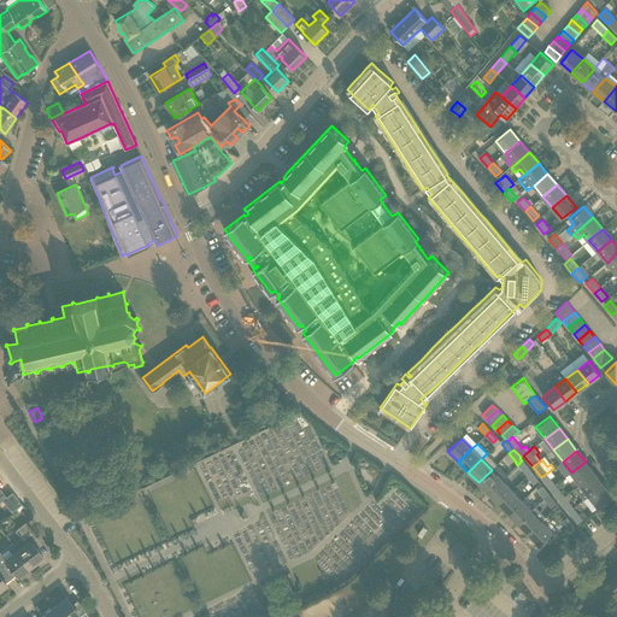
[(522,460),(517,465),(527,476),(532,471),(526,463),(524,464),(522,460)]
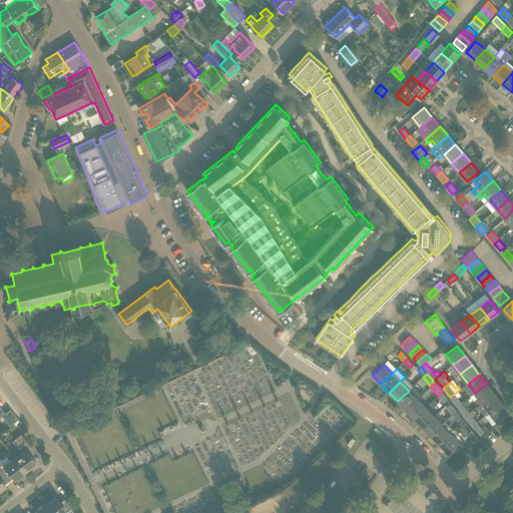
[(487,384),(475,393),(482,403),(494,393),(487,384)]
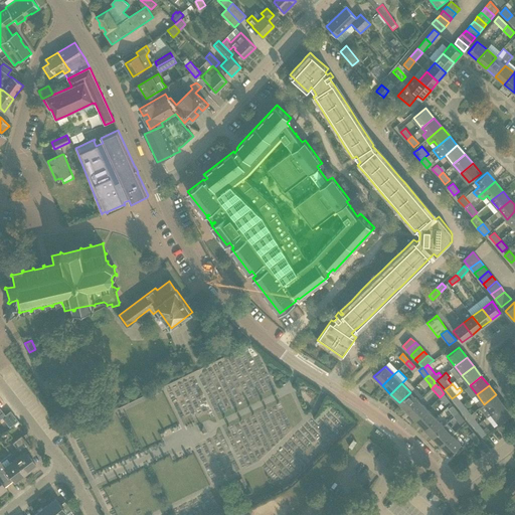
[(418,400),(410,392),(399,402),(407,411),(418,400)]
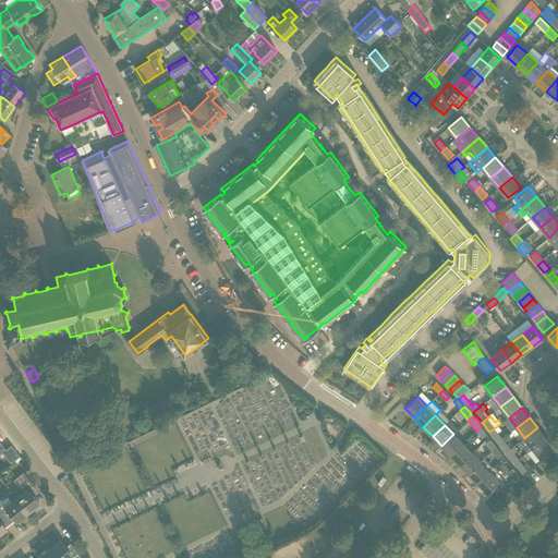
[(487,434),(481,426),(476,431),(482,438),(487,434)]
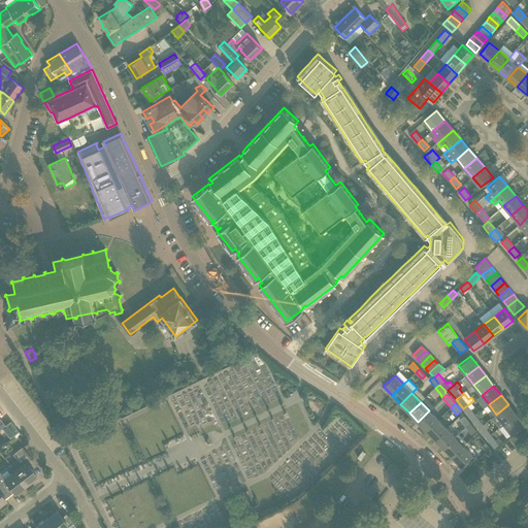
[(470,403),(463,408),(470,419),(475,415),(471,409),(473,407),(470,403)]
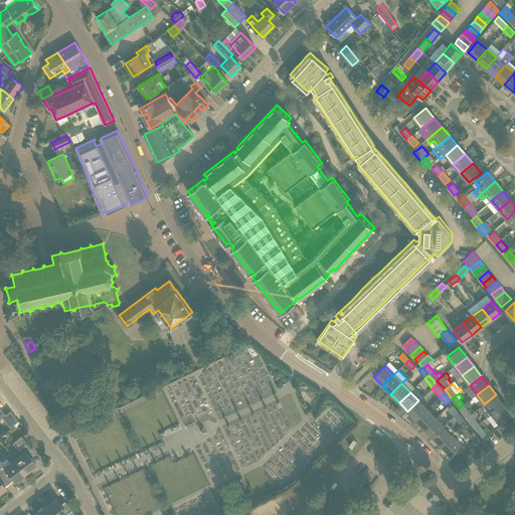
[(484,404),(480,408),(487,417),(491,413),(503,404),(496,394),(484,404)]
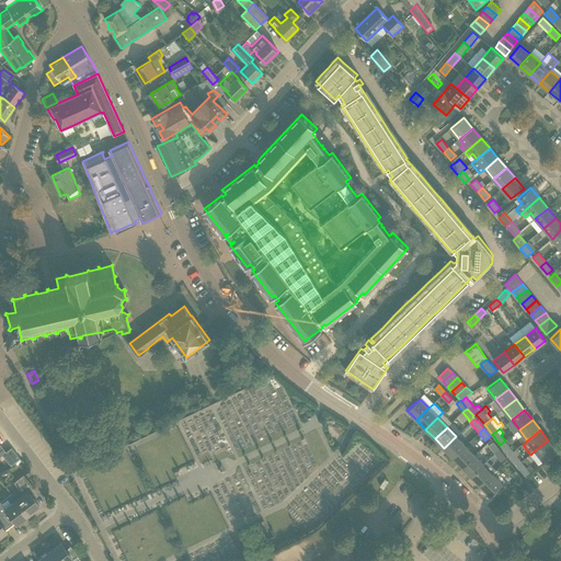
[(456,436),(444,448),(454,458),(466,446),(456,436)]
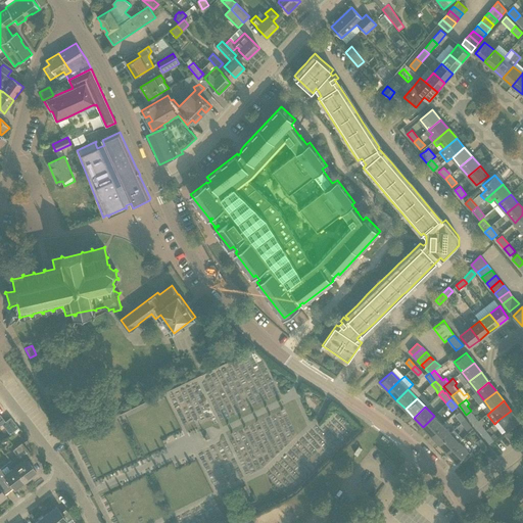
[(471,411),(466,415),(474,424),(478,420),(471,411)]
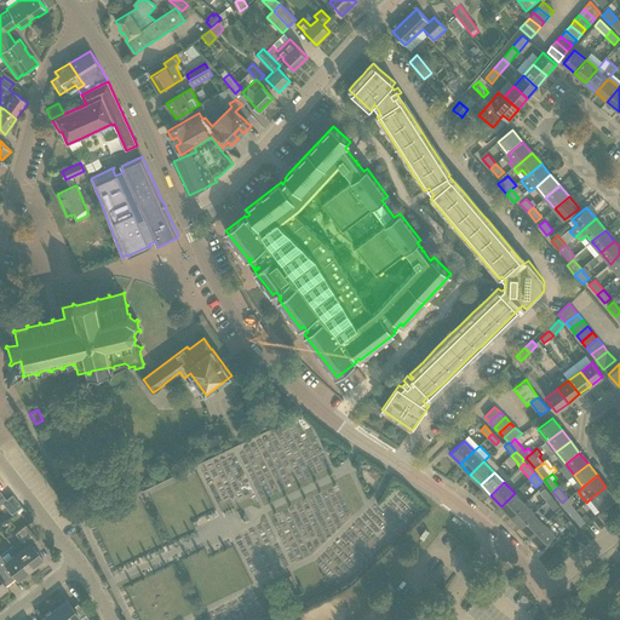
[(615,499),(606,487),(591,498),(601,510),(615,499)]
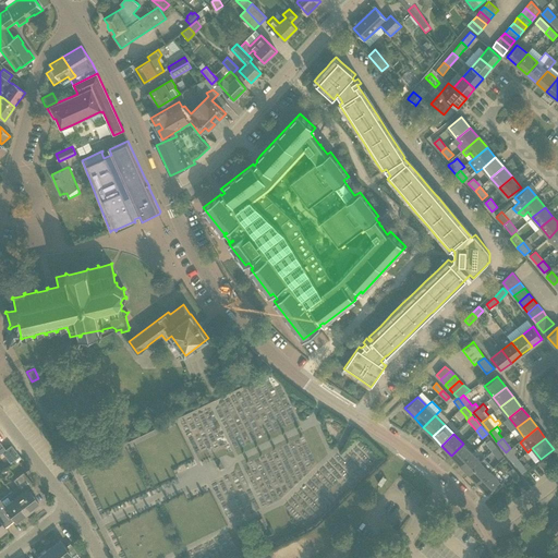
[(492,439),(486,444),(488,447),(492,451),(497,447),(492,439)]
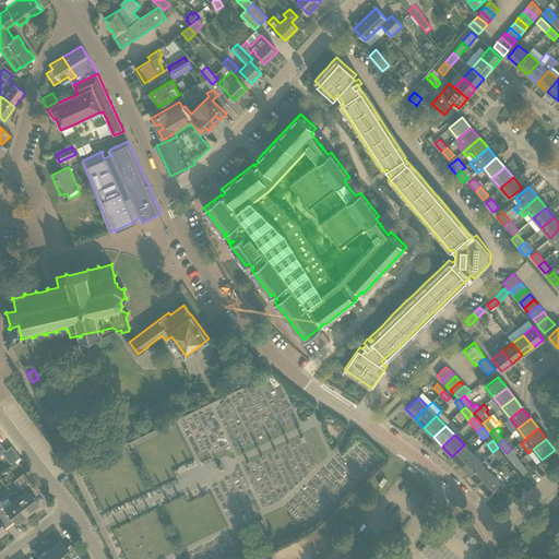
[(464,444),(452,456),(461,465),(473,453),(464,444)]
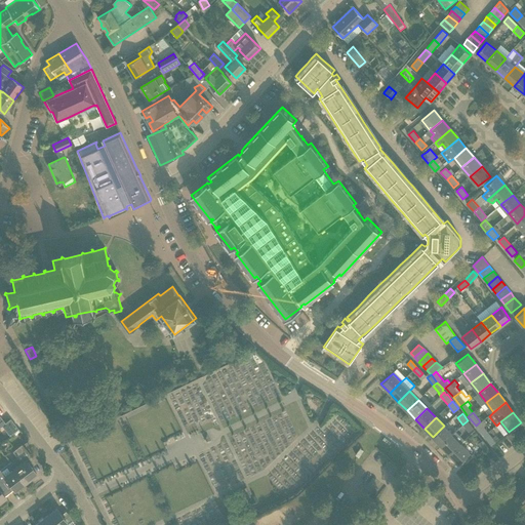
[(487,423),(484,419),(476,426),(483,436),(488,432),(484,427),(487,423)]
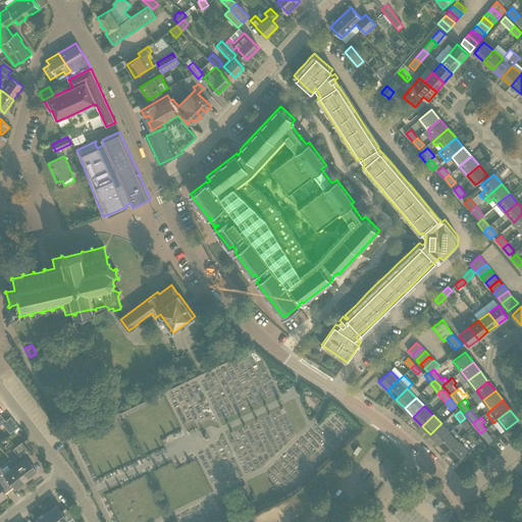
[(465,418),(460,422),(466,429),(471,426),(465,418)]
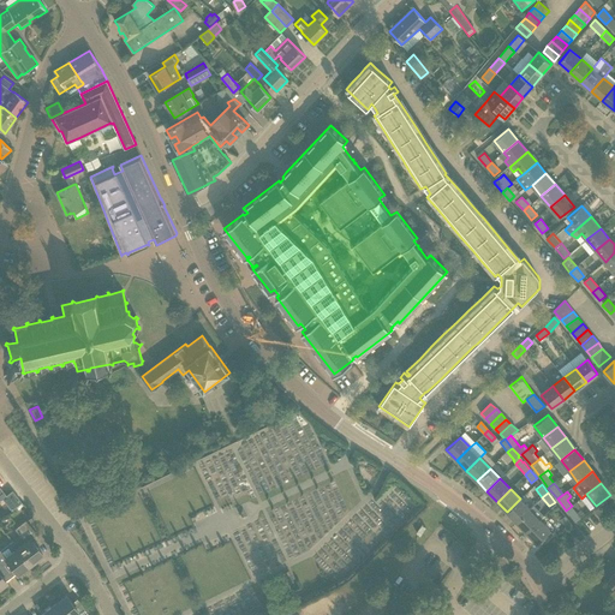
[(530,509),(520,499),(507,512),(517,523),(530,509)]
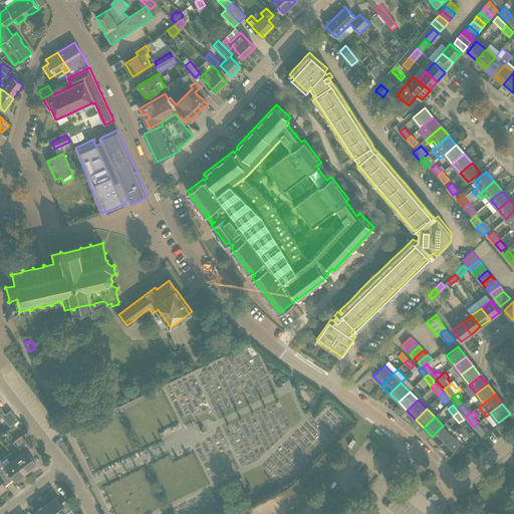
[(478,423),(473,427),(481,437),(486,433),(478,423)]
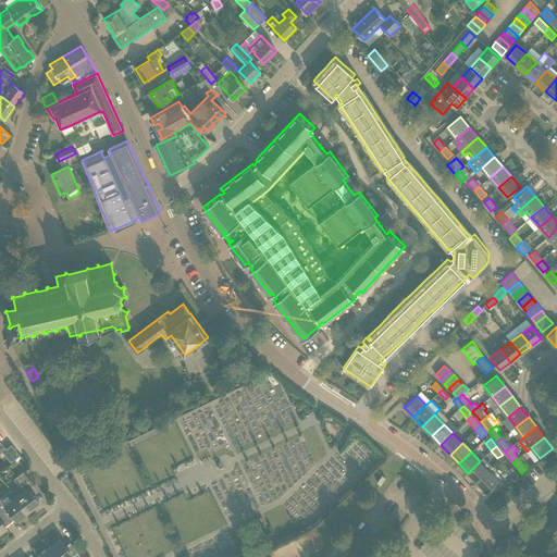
[(480,461),(468,473),(477,482),(489,471),(480,461)]
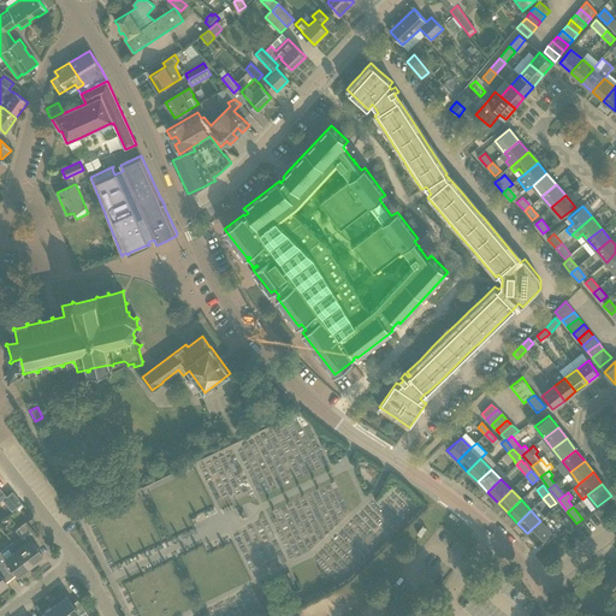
[(566,516),(561,520),(568,529),(573,526),(566,516)]
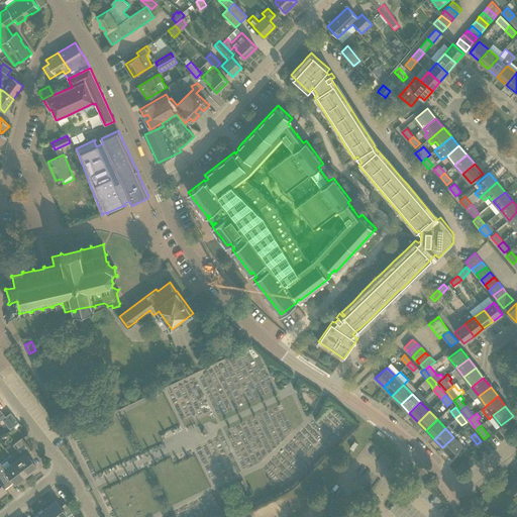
[(462,446),(453,437),(442,447),(451,456),(462,446)]
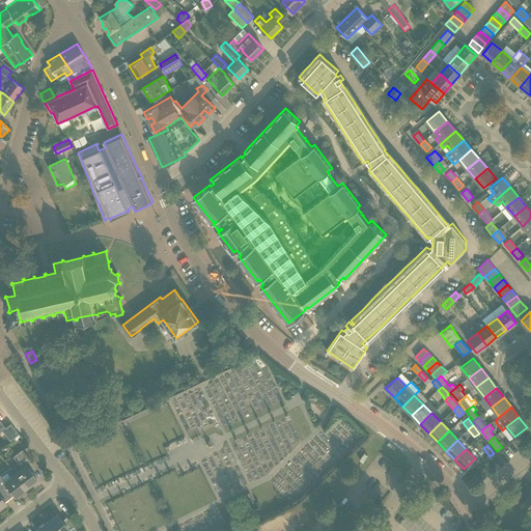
[(12,457),(17,463),(10,468),(26,487),(36,479),(28,468),(33,465),(22,450),(12,457)]
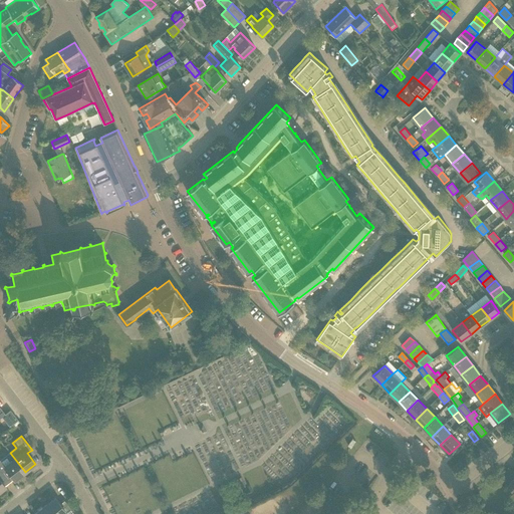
[(25,472),(10,453),(0,460),(0,471),(7,480),(11,476),(14,480),(25,472)]
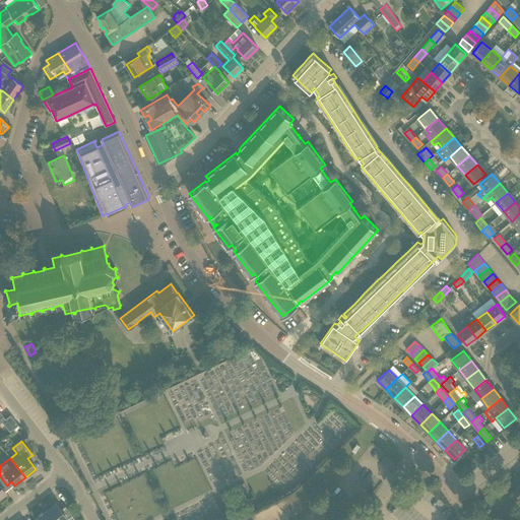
[(75,519),(68,510),(63,514),(56,504),(45,512),(51,519),(75,519)]
